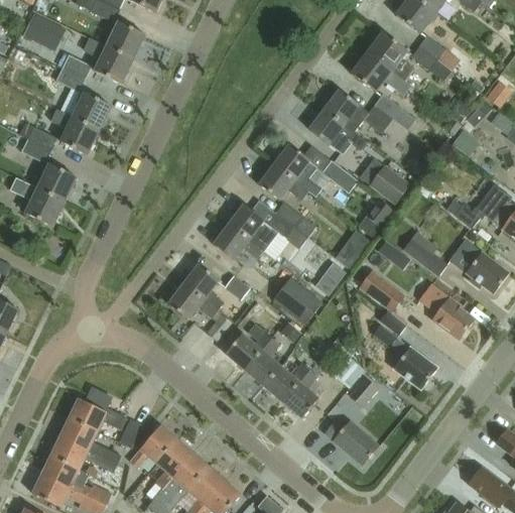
[(118,6),(105,0),(76,0),(75,3),(89,10),(90,8),(113,19),(118,6)]
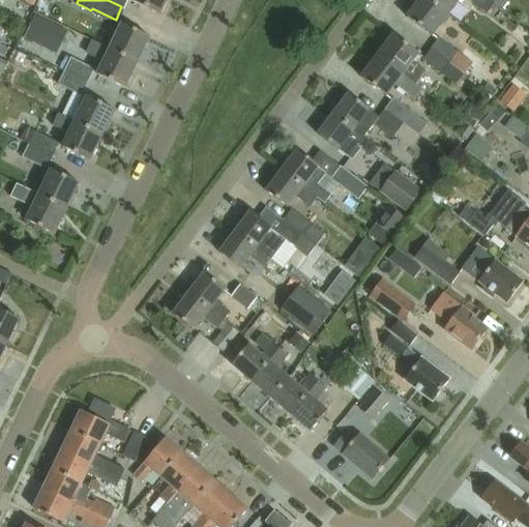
[(162,12),(167,0),(136,0),(162,12)]
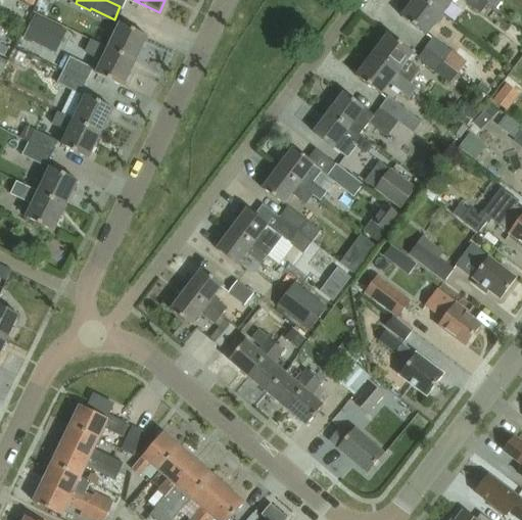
[(425,34),(441,12),(426,0),(413,0),(401,15),(425,34)]
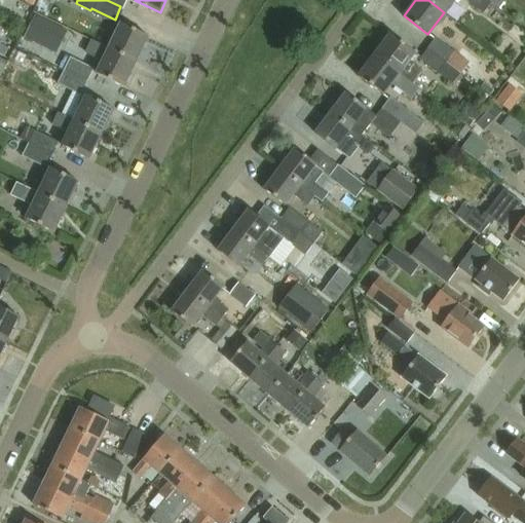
[(428,0),(444,12),(453,0),(428,0)]
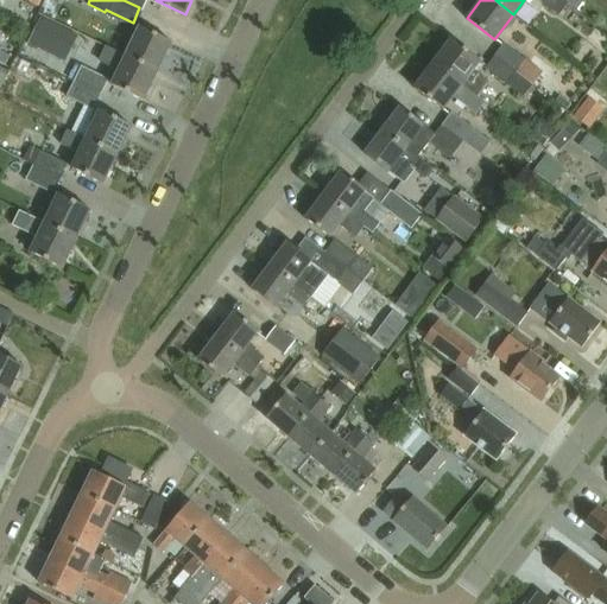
[(576,8),(566,0),(542,0),(558,13),(567,1),(576,8)]
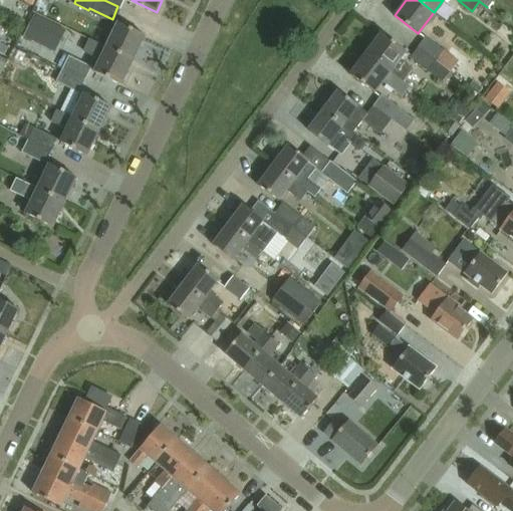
[(41,43),(51,22),(34,14),(24,35),(41,43)]
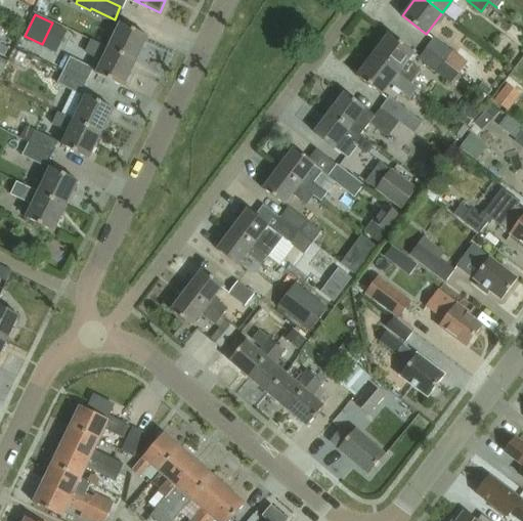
[(136,59),(148,34),(122,20),(110,46),(136,59)]
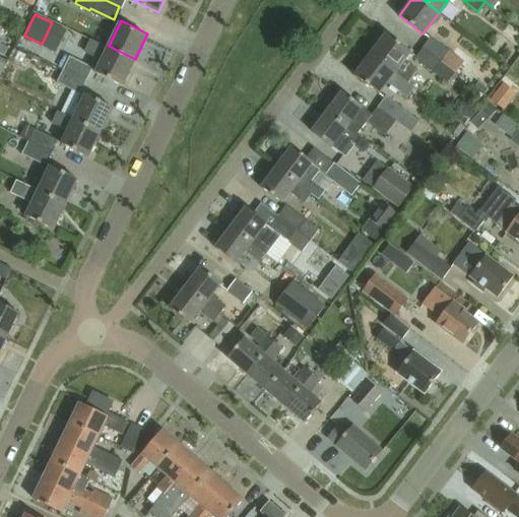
[(404,60),(411,51),(386,33),(371,53),(407,80),(416,68),(404,60)]
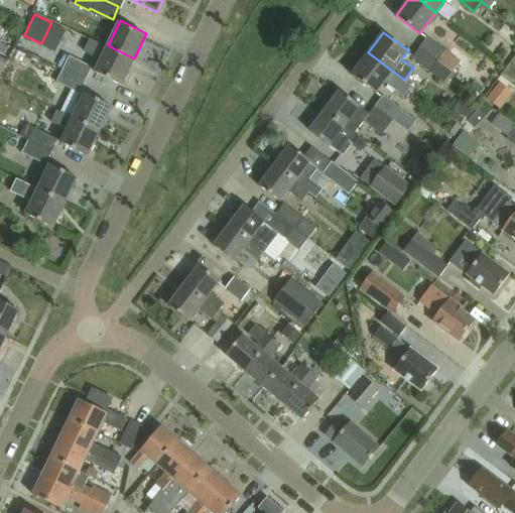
[(419,45),(437,58),(444,48),(426,35),(419,45)]
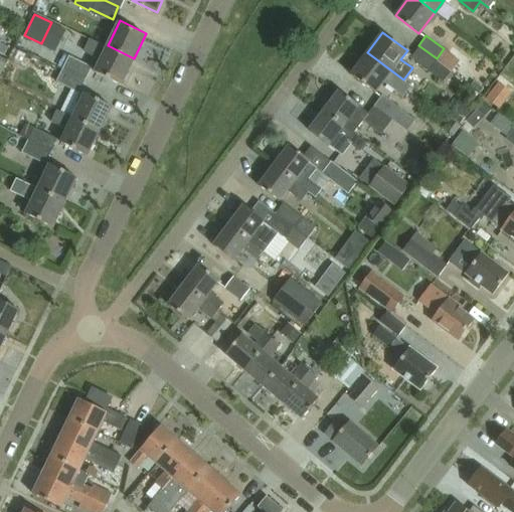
[(0,51),(4,53),(9,46),(0,41),(0,51)]
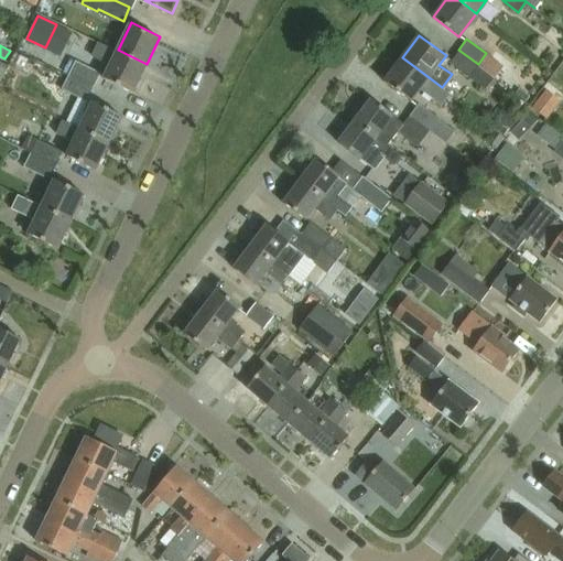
[(19,65),(25,53),(15,49),(10,60),(19,65)]
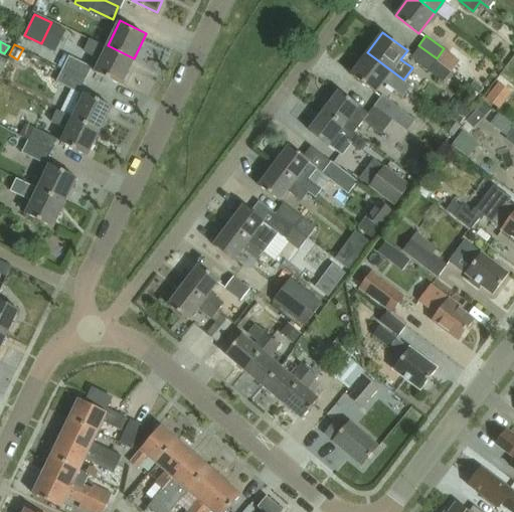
[(122,83),(134,58),(108,45),(96,70),(122,83)]
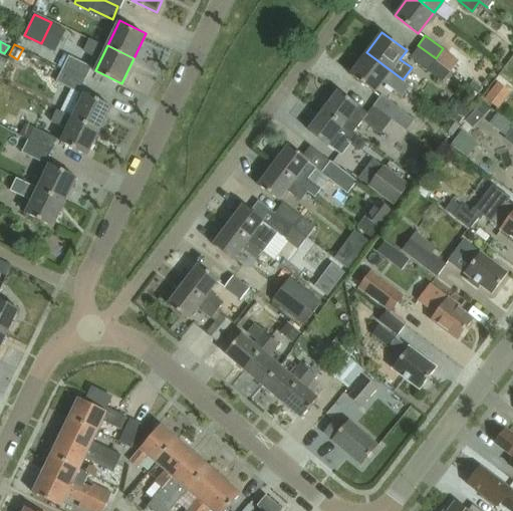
[(435,59),(436,58),(418,45),(410,56),(441,80),(449,70),(435,59)]
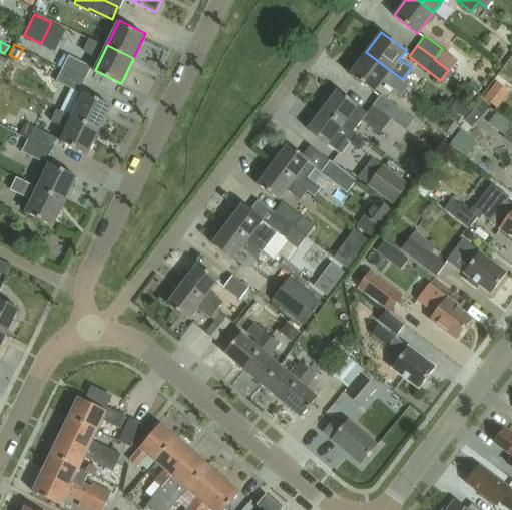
[(401,80),(402,79),(366,52),(350,73),(374,91),(382,81),(401,95),(408,85),(401,80)]
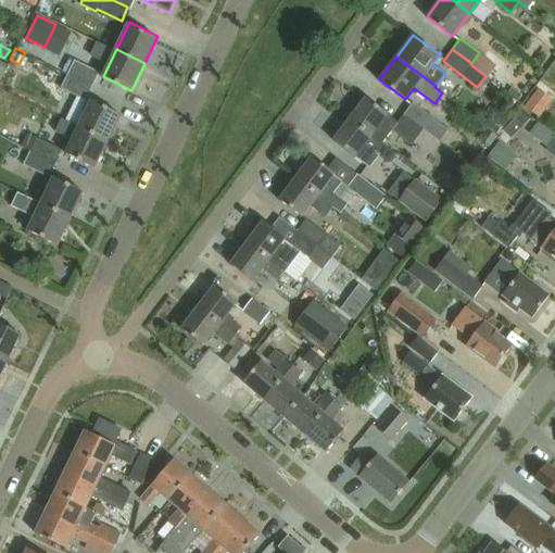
[(66,73),(91,85),(98,71),(73,59),(66,73)]
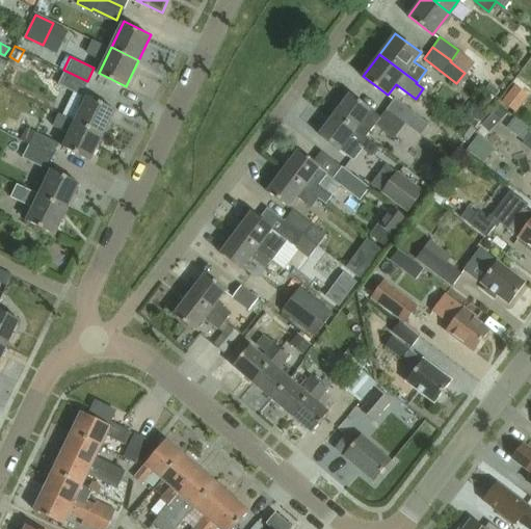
[(81,94),(87,81),(63,70),(57,82),(81,94)]
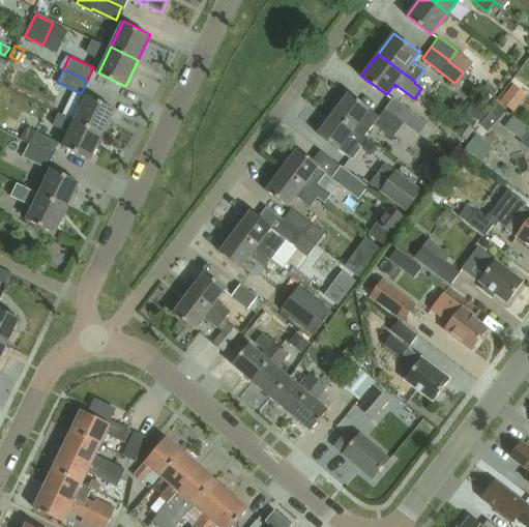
[(528,88),(518,80),(504,96),(518,107),(528,92),(528,88)]
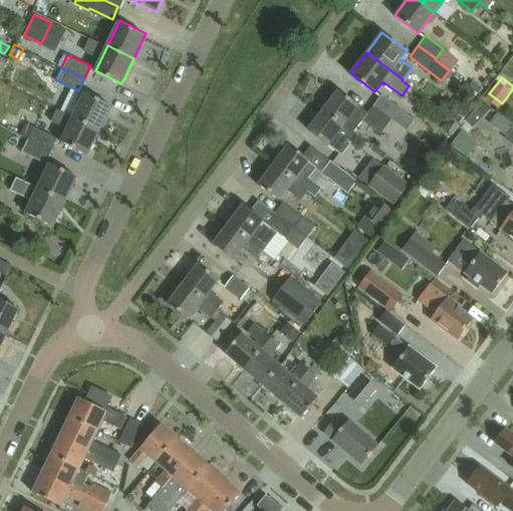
[(372,103),(366,111),(337,89),(322,108),(352,131),(361,117),(380,132),(392,117),(373,103),(372,103)]
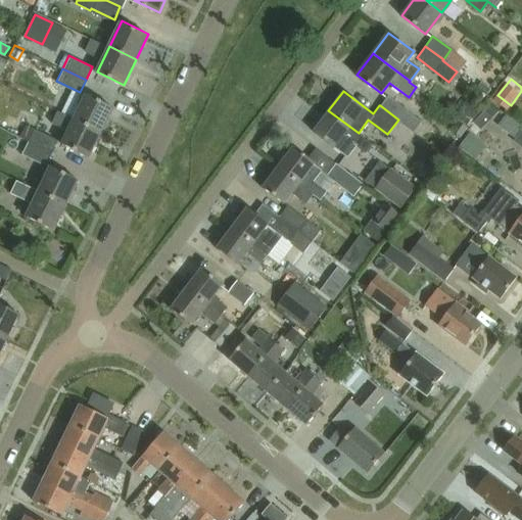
[(101,131),(113,105),(86,92),(74,117),(101,131)]
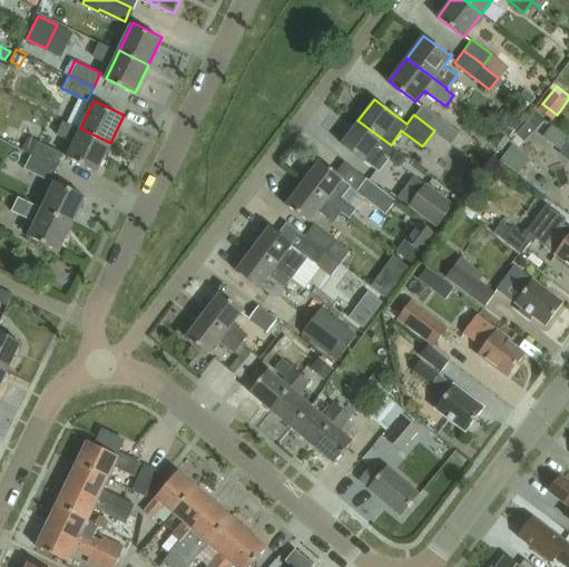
[(414,115),(434,130),(451,143),(459,130),(422,104),(414,115)]
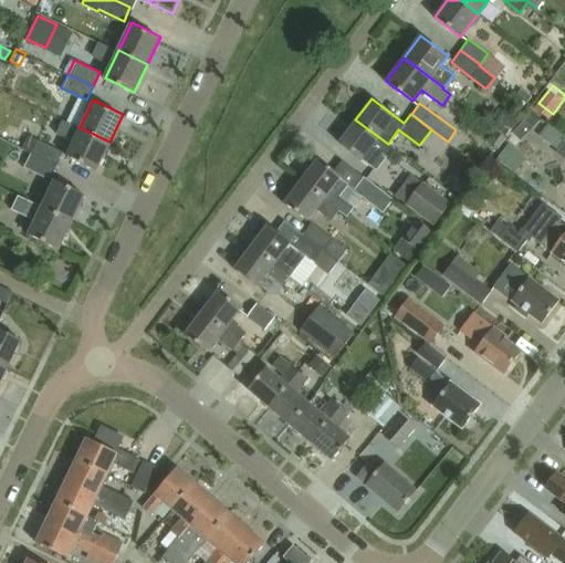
[(520,136),(540,117),(533,111),(514,131),(520,136)]
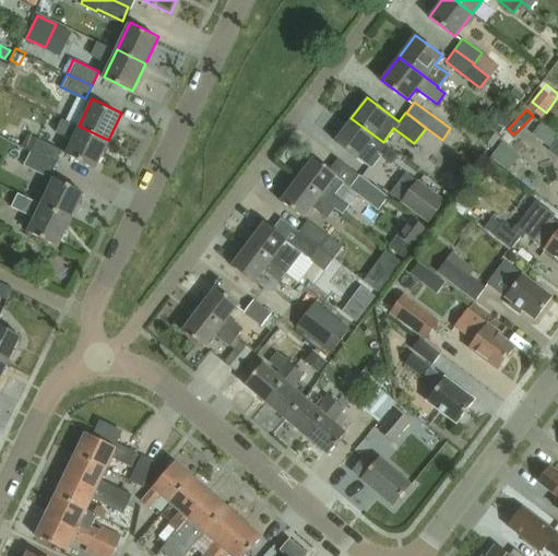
[(398,153),(383,142),(351,118),(335,140),(356,156),(366,143),(391,163),(398,153)]
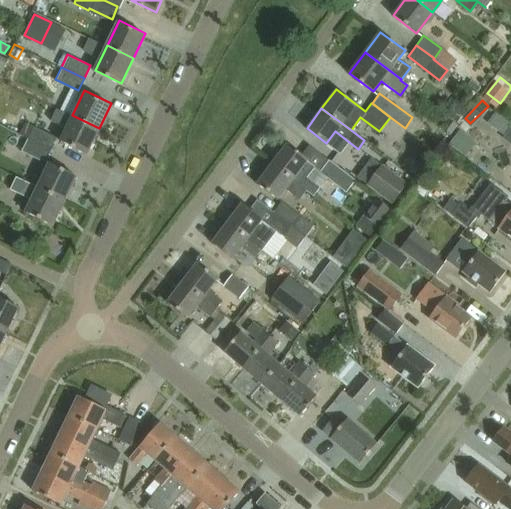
[(88,152),(99,128),(72,115),(61,139),(88,152)]
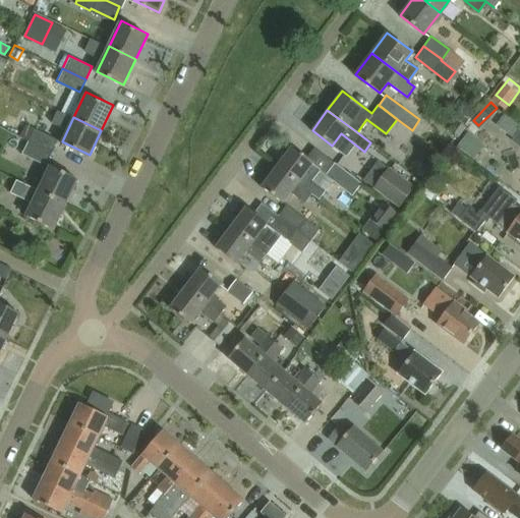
[(27,138),(51,150),(57,137),(34,126),(27,138)]
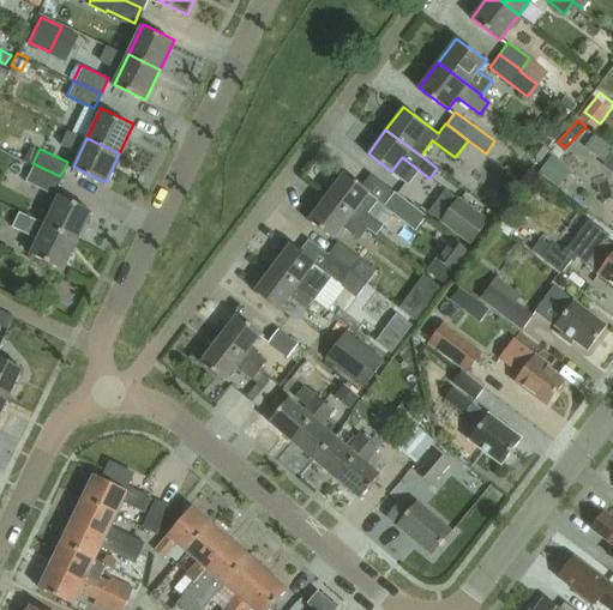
[(53,192),(60,176),(32,163),(25,179),(53,192)]
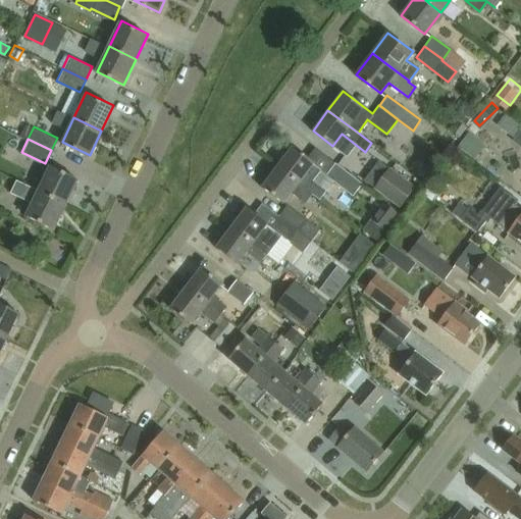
[(277,166),(319,198),(325,190),(312,179),(321,168),(293,146),(277,166)]
